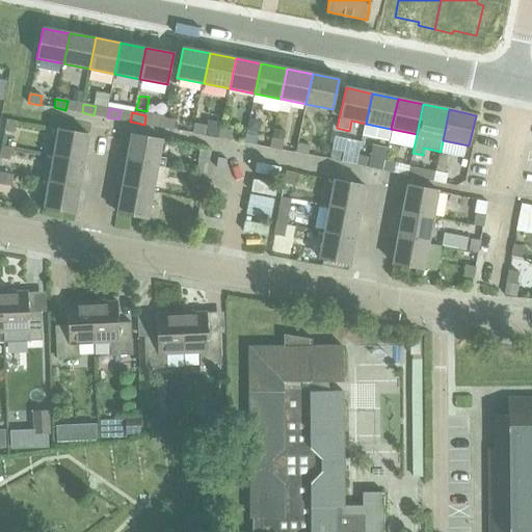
[(164,118),(162,128),(175,130),(177,121),(164,118)]
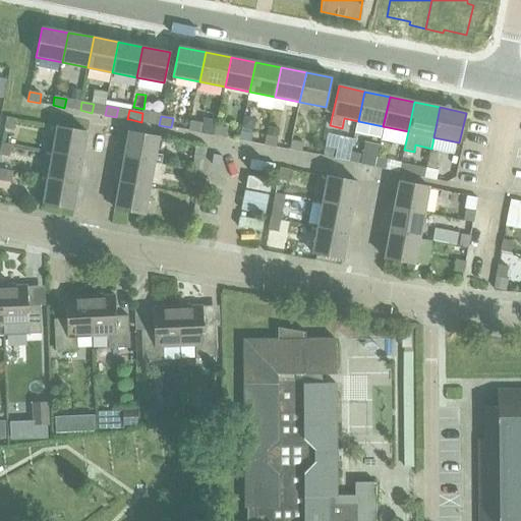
[(8,117),(5,128),(14,130),(16,119),(8,117)]
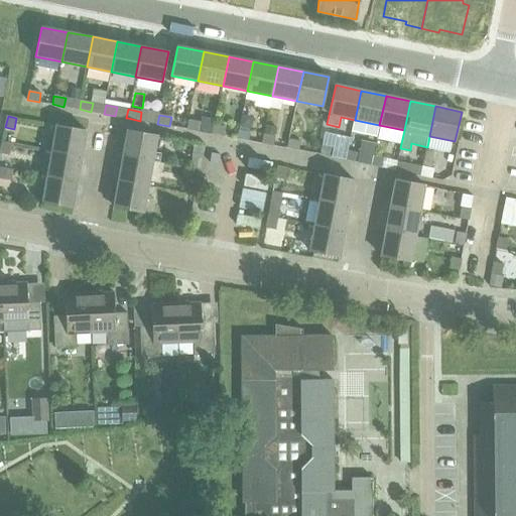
[(242,117),(240,128),(251,130),(253,119),(242,117)]
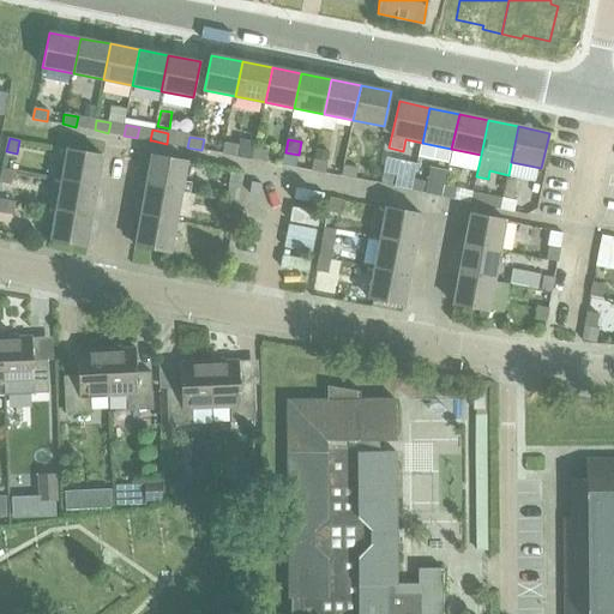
[(223,154),(236,156),(239,145),(224,143),(223,154)]
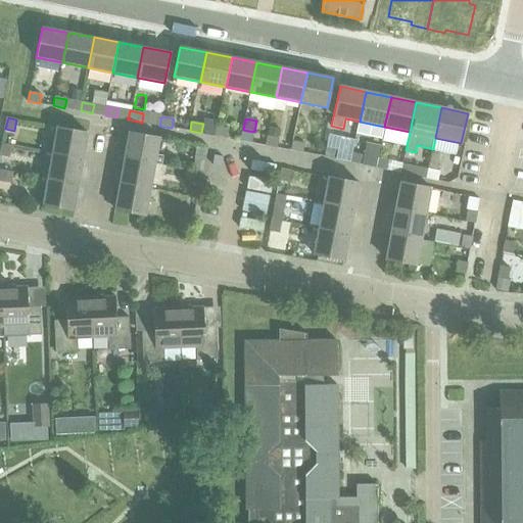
[(271,126),(269,134),(280,137),(281,128),(271,126)]
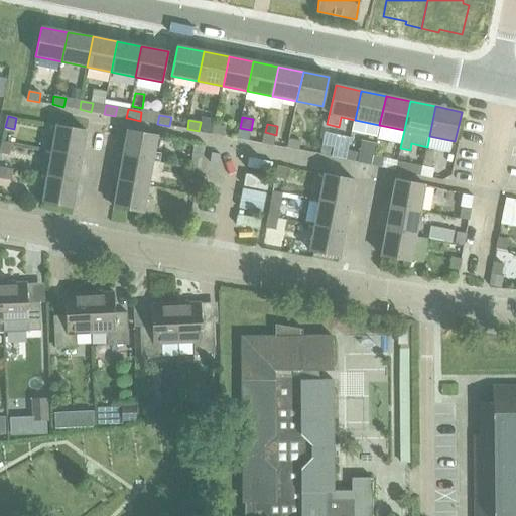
[(55,125),(50,151),(81,156),(86,130),(55,125)]
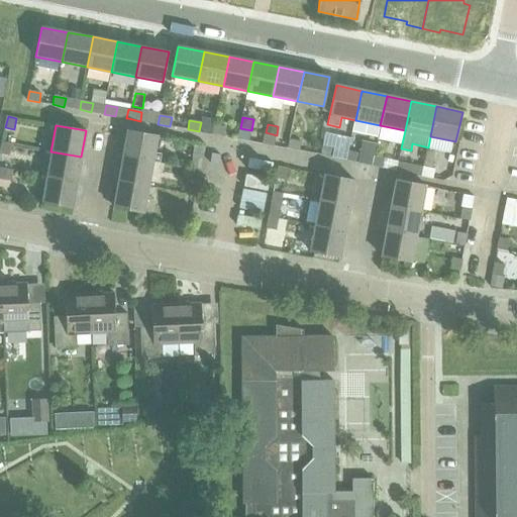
[(213,134),(224,136),(226,127),(215,125),(213,134)]
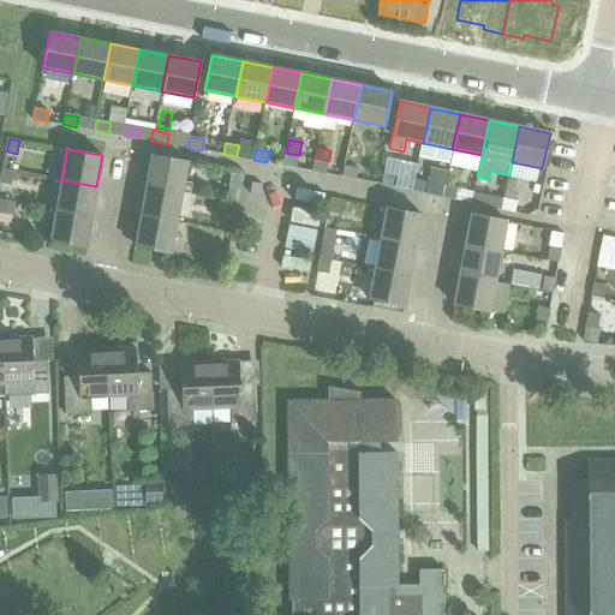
[(151,154),(147,185),(181,191),(190,192),(191,181),(184,180),(187,160),(151,154)]
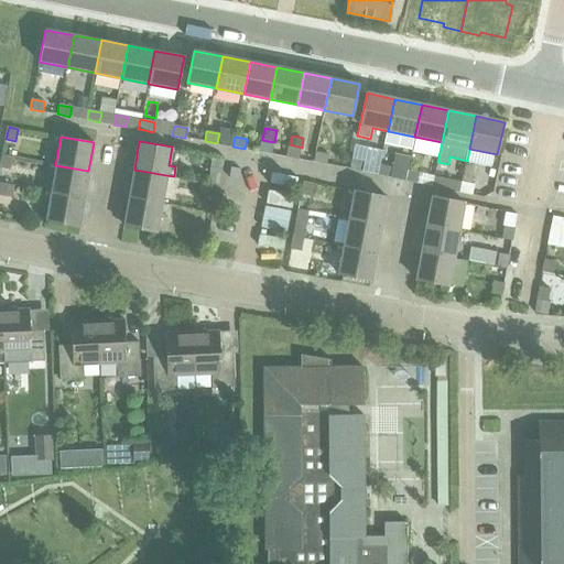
[(274,144),(261,142),(260,151),(272,154),(274,144)]
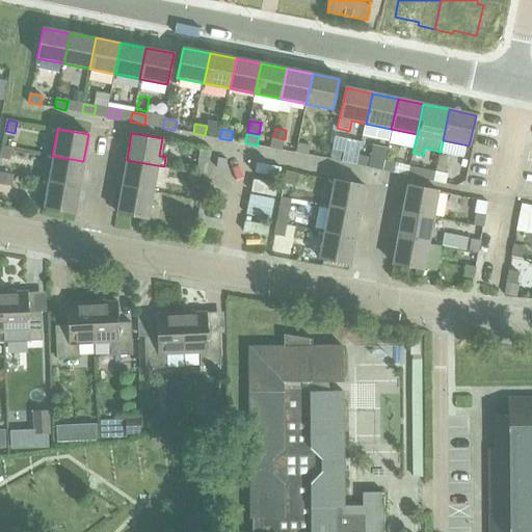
[(270,148),(283,150),(285,140),(272,138),(270,148)]
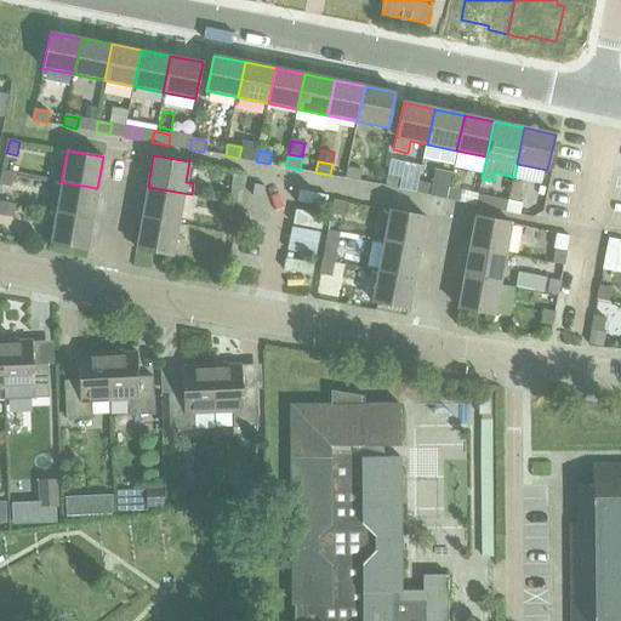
[(348,167),(347,178),(360,181),(363,170),(348,167)]
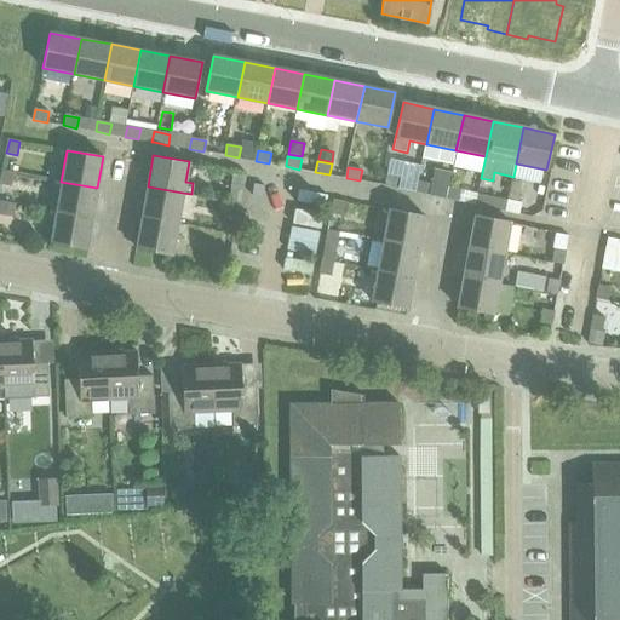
[(1,184),(12,185),(15,172),(4,170),(1,184)]
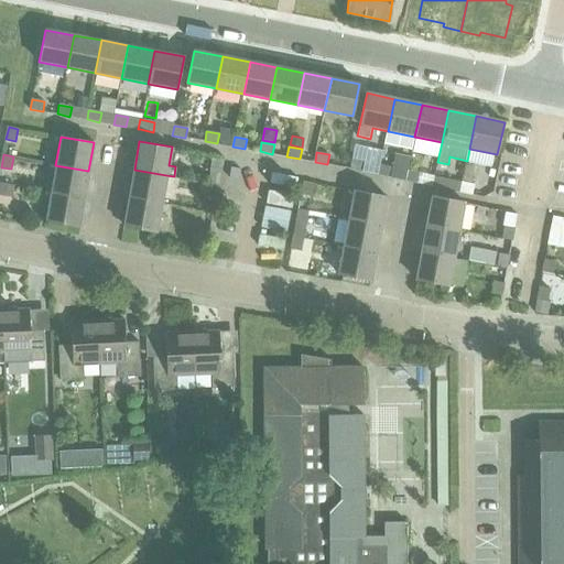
[(349,169),(364,172),(366,161),(351,158),(349,169)]
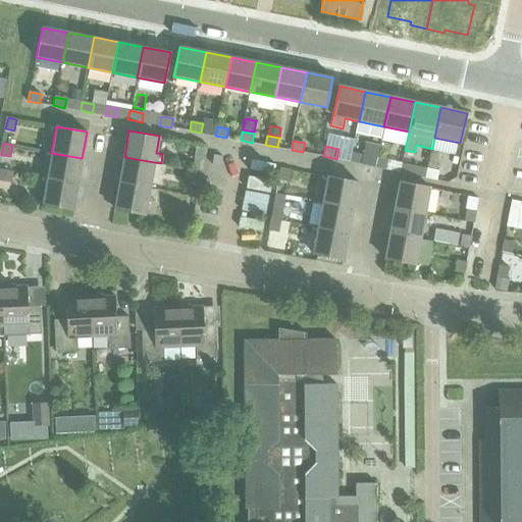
[(350,161),(361,164),(363,155),(352,152),(350,161)]
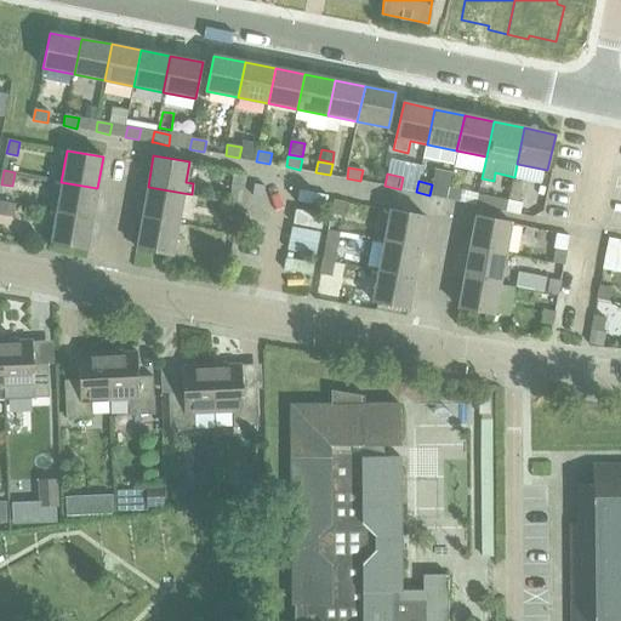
[(61,182),(56,212),(92,218),(97,188),(61,182)]
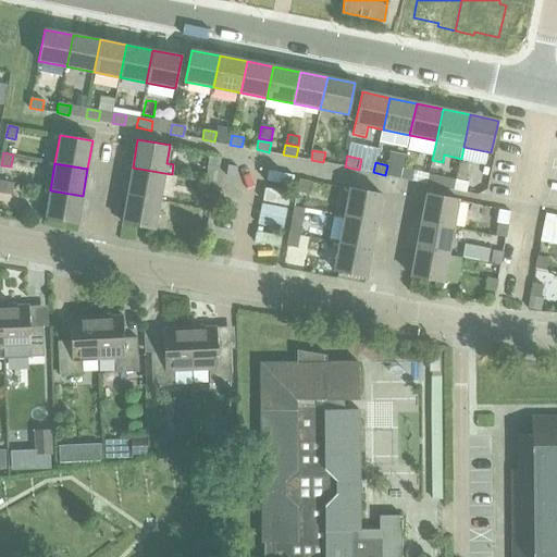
[(133,168),(127,194),(159,200),(164,173),(133,168)]
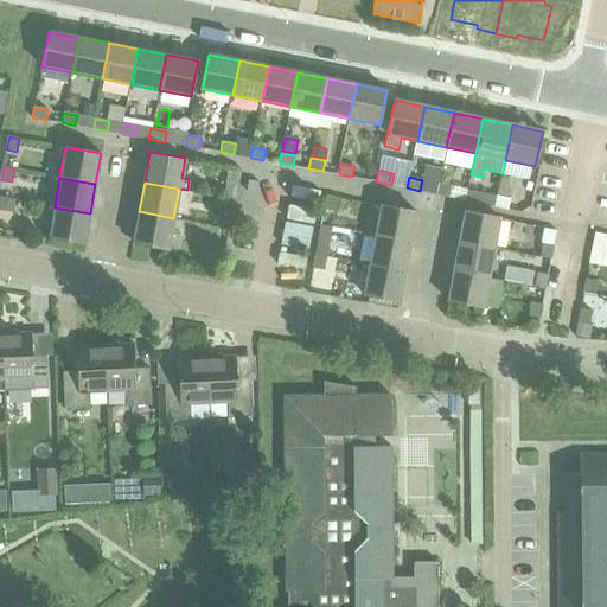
[(453,186),(440,183),(438,195),(449,197),(453,186)]
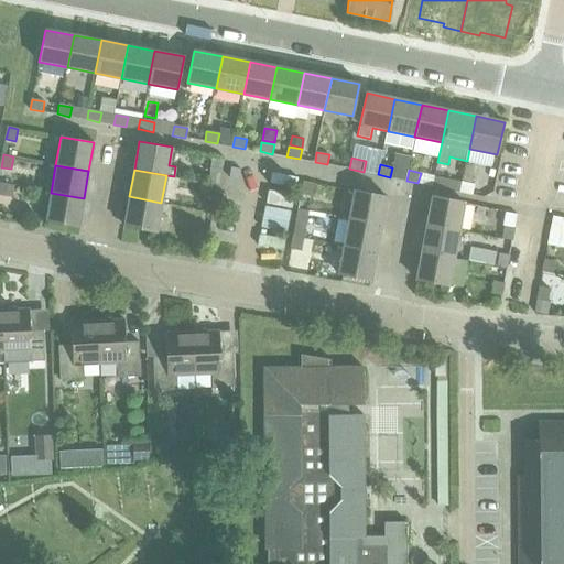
[(208,184),(218,185),(220,174),(210,172),(208,184)]
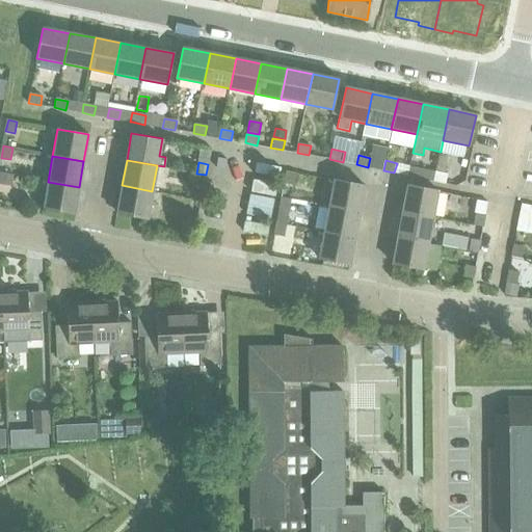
[(410,166),(408,176),(421,179),(423,168),(410,166)]
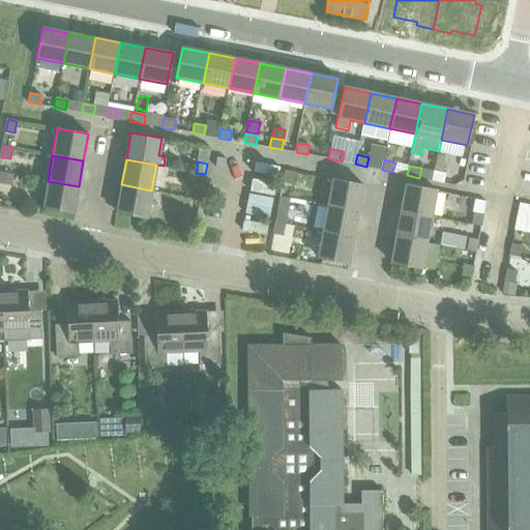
[(287,171),(281,198),(290,199),(295,173),(287,171)]
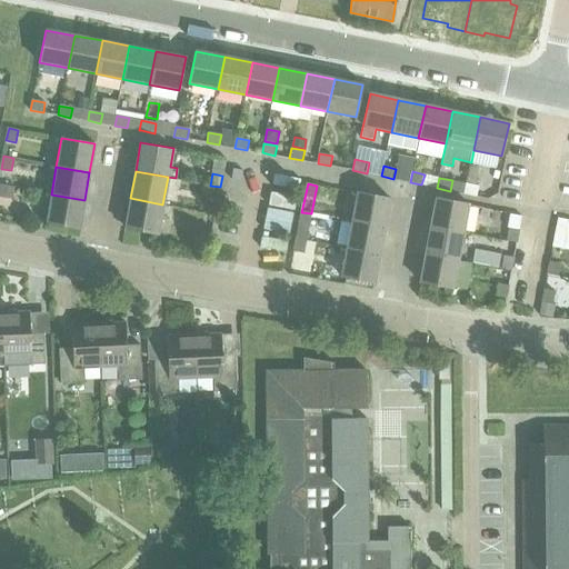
[(466,183),(465,193),(477,197),(479,186),(466,183)]
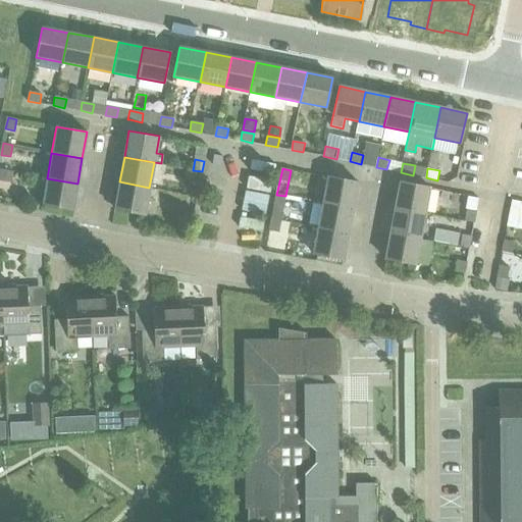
[(327,176),(322,203),(353,209),(358,183),(327,176)]
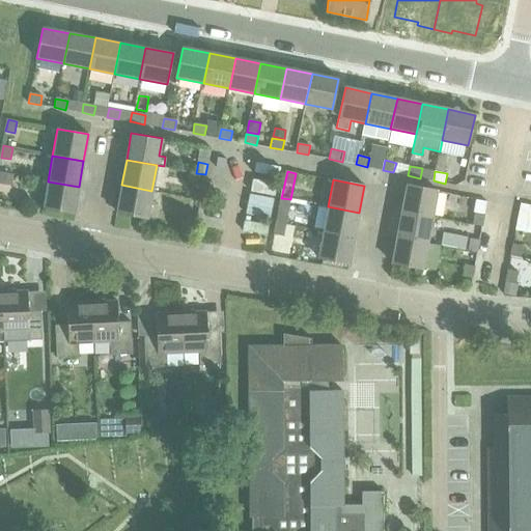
[(79,187),(48,182),(44,206),(74,213),(79,187)]
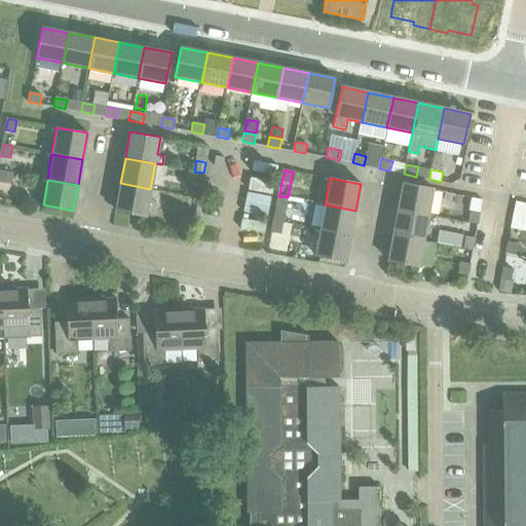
[(150,189),(120,183),(115,210),(146,215),(150,189)]
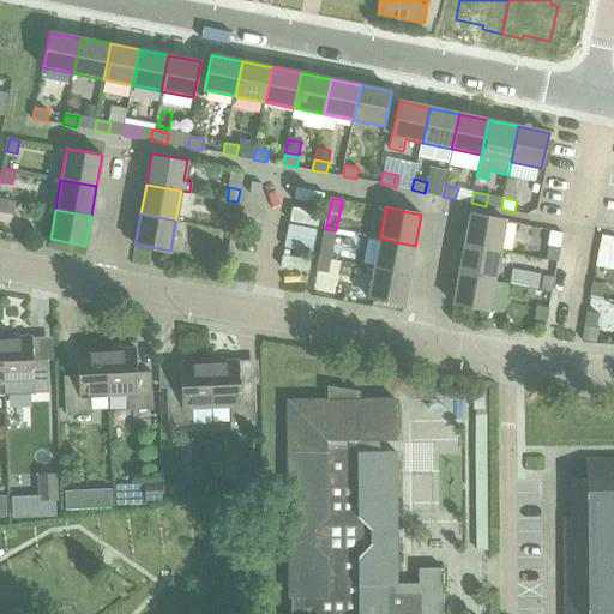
[(469,214),(464,245),(500,252),(506,221),(469,214)]
